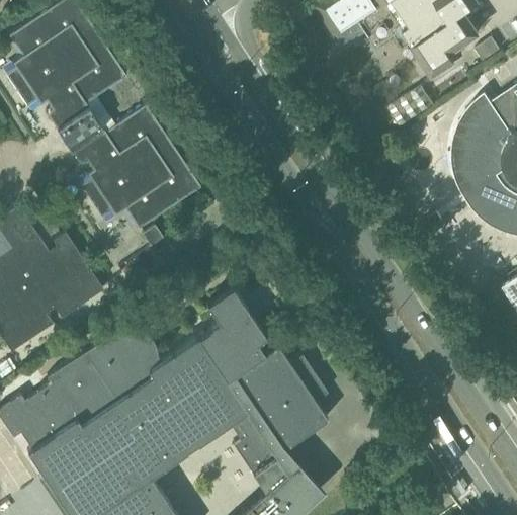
[(126,76),(75,0),(62,0),(10,35),(23,56),(13,63),(16,68),(7,74),(28,106),(38,99),(41,104),(48,100),(53,109),(50,112),(50,114),(50,116),(80,161),(81,162),(84,163),(88,161),(94,169),(88,173),(91,178),(81,185),(102,217),(112,210),(115,216),(125,208),(140,229),(201,187),(147,105),(106,132),(86,103),(126,76)]
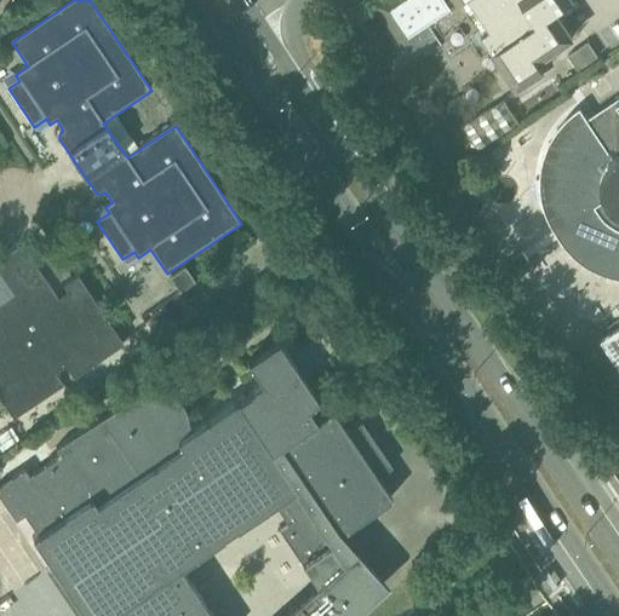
[(412,55),(437,38),(452,59),(475,44),(481,52),(489,46),(494,53),(494,55),(519,90),(545,72),(540,63),(574,40),(557,13),(574,3),(572,0),(384,0),(377,5),(402,42),(402,41),(412,55)]
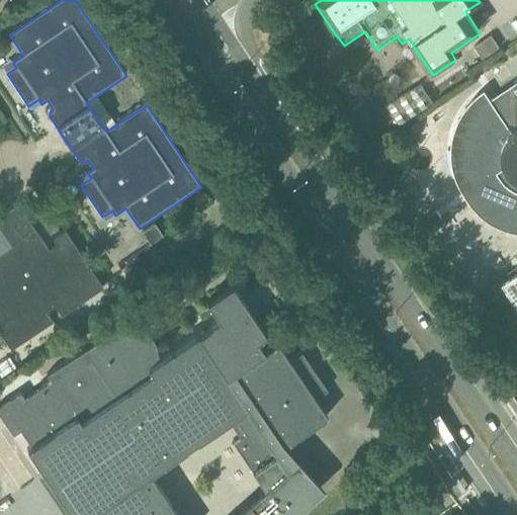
[(458,185),(465,196),(469,202),(478,212),(488,222),(500,229),(504,230),(511,232),(516,232),(516,89),(494,105),(486,93),(476,101),(466,110),(460,121),(454,134),(452,146),(452,159),(454,172),(458,185)]
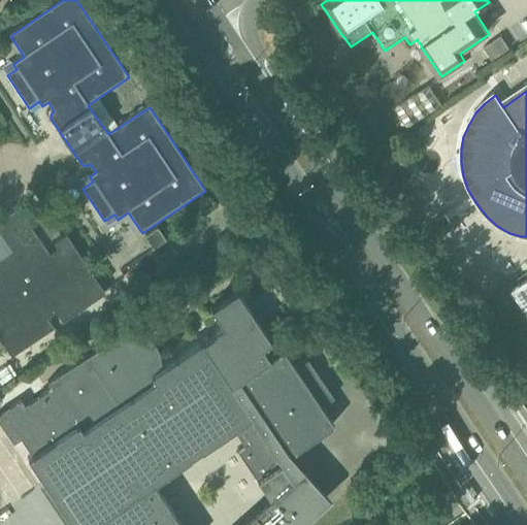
[(60,236),(41,208),(33,214),(52,242),(60,236)]
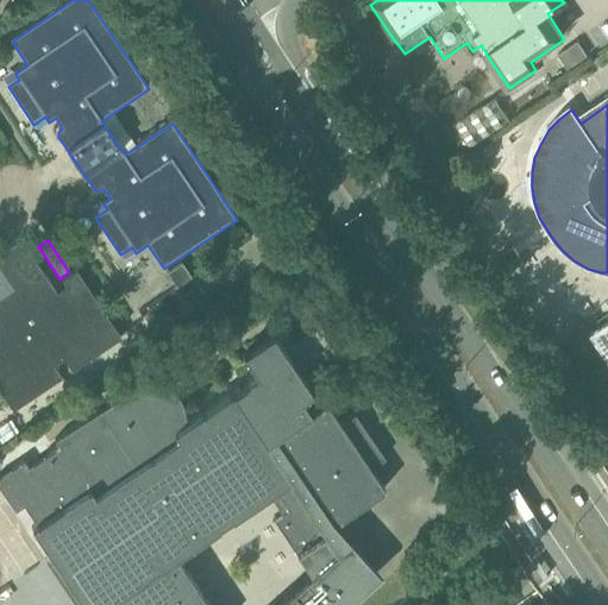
[(0,391),(13,413),(63,379),(55,367),(66,360),(73,372),(123,339),(77,272),(63,282),(67,288),(57,294),(22,241),(0,254),(0,391)]
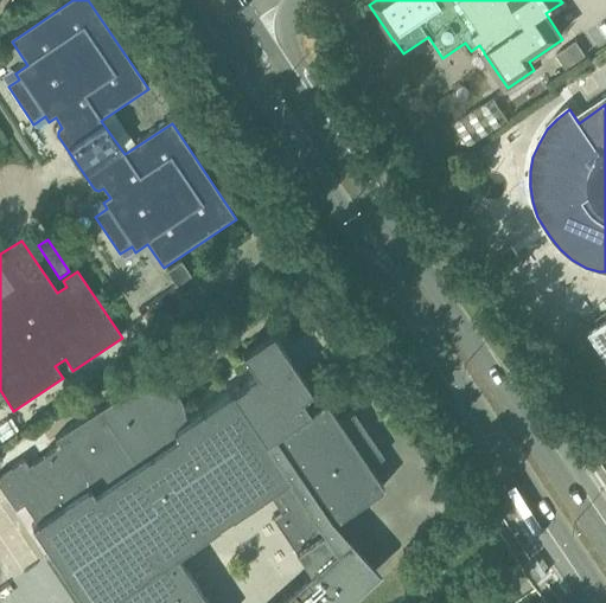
[(493,263),(499,271),(520,260),(512,250),(493,263)]
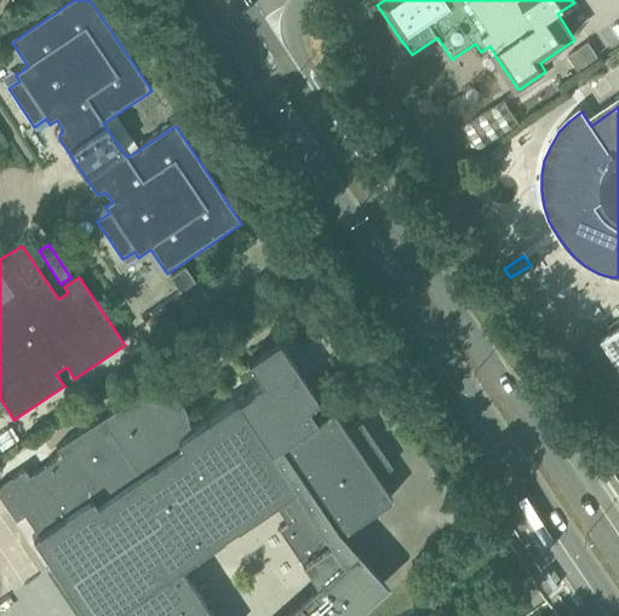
[(185,270),(171,280),(181,294),(196,285),(185,270)]
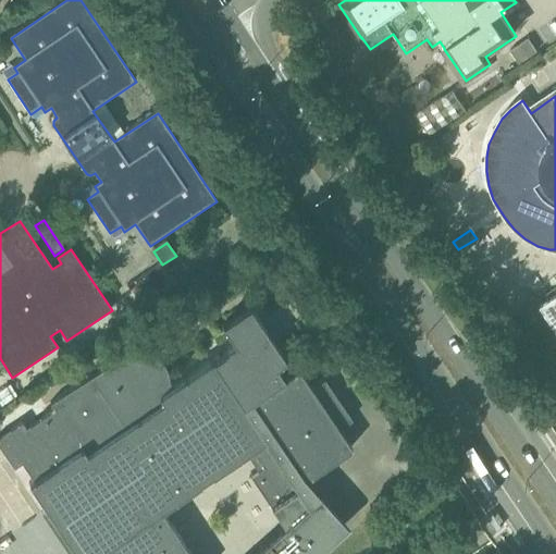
[(555,298),(541,309),(555,331),(555,298)]
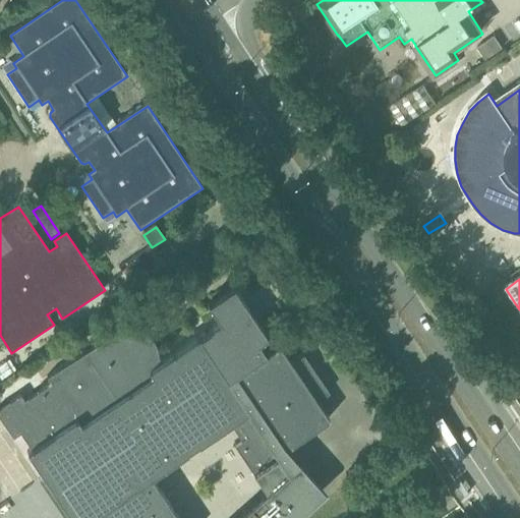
[(21,397),(0,410),(0,418),(13,440),(20,435),(32,451),(27,454),(70,517),(297,517),(320,498),(286,450),(330,420),(318,403),(330,395),(304,356),(292,364),(280,346),(267,355),(260,345),(268,339),(234,289),(209,306),(221,325),(211,332),(211,333),(163,363),(159,357),(157,348),(153,341),(143,334),(138,327),(130,332),(126,326),(48,379),(52,385),(25,403),(21,397)]
